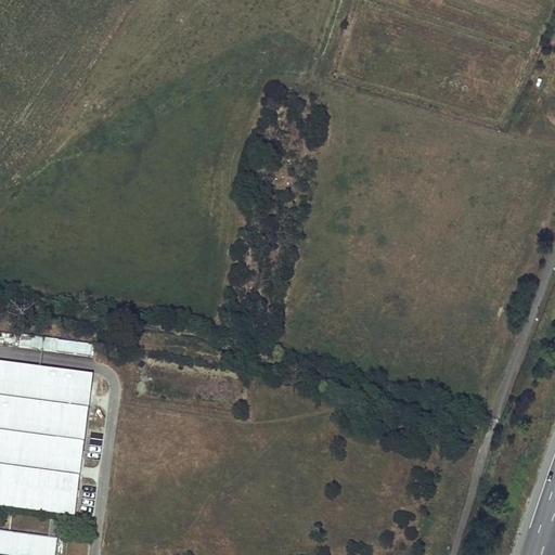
[(57,341),(0,333),(0,347),(55,355),(57,341)]
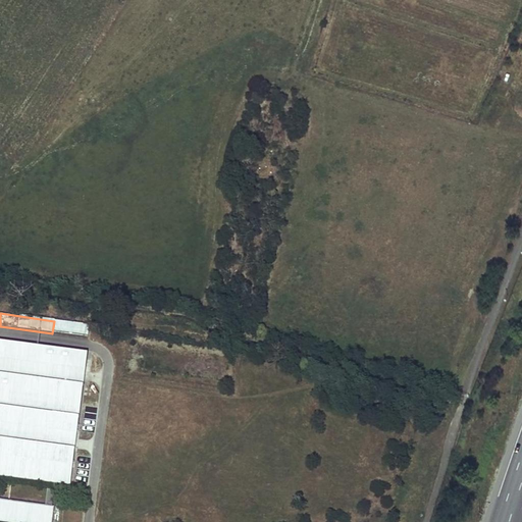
[(90,326),(54,321),(52,333),(88,338),(90,326)]
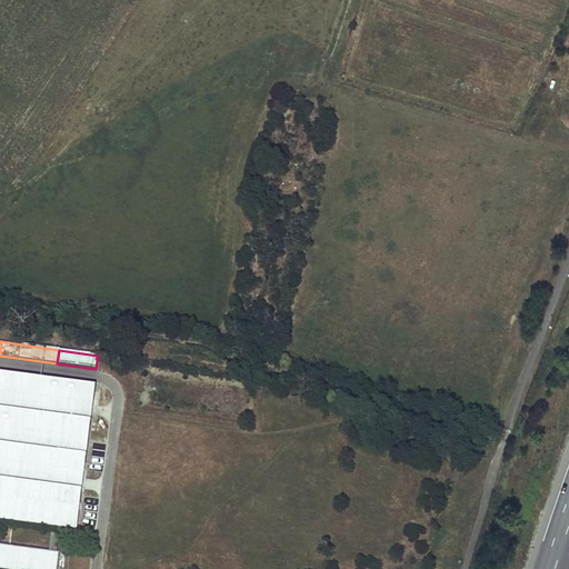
[(93,389),(0,376),(0,517),(53,525),(60,526),(75,528),(93,389)]
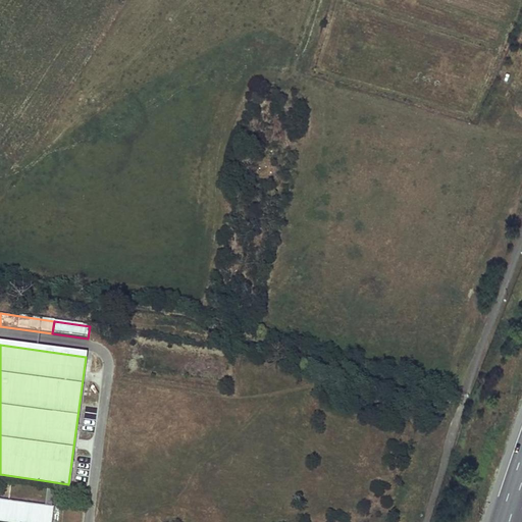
[(55,482),(49,481),(46,507),(52,508),(55,482)]
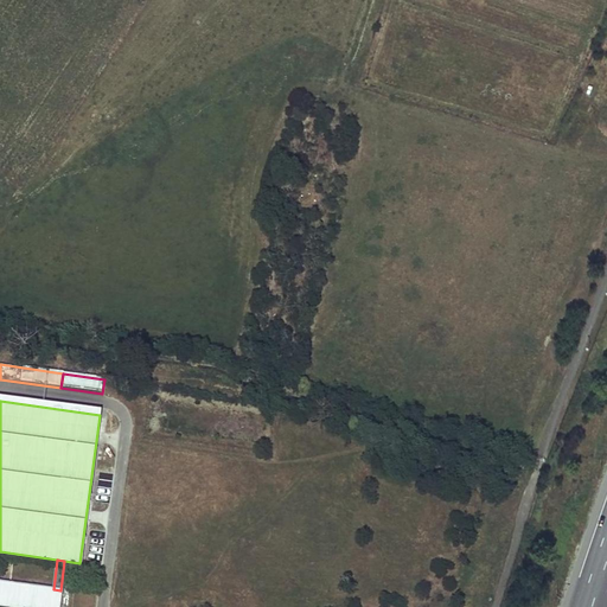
[(0,606),(62,606),(64,590),(61,590),(53,589),(0,582),(0,606)]
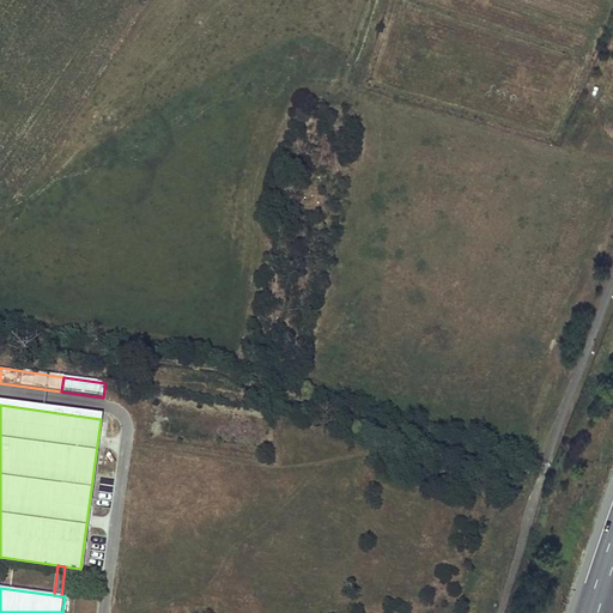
All buildings are outlined.
